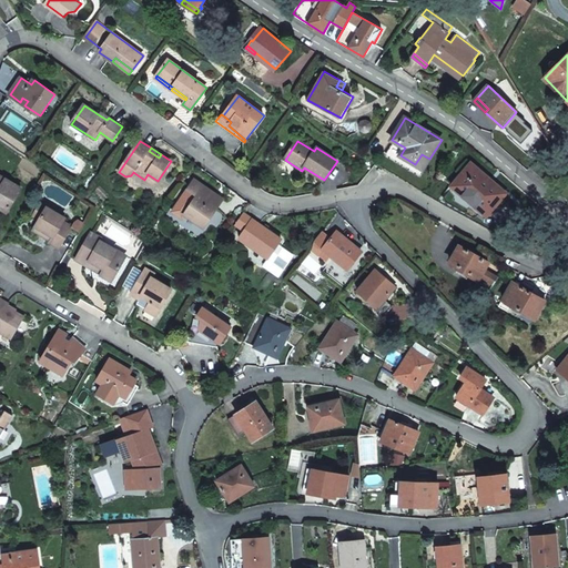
[(422,154),(415,164),(424,169),(429,159),(422,154)]
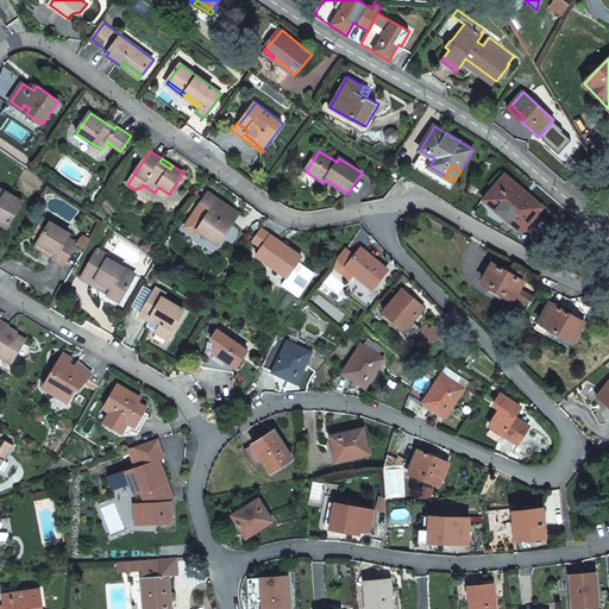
[(484,201),(521,231),(522,232),(544,208),(531,196),(525,200),(521,195),(525,193),(506,176),(484,201)]
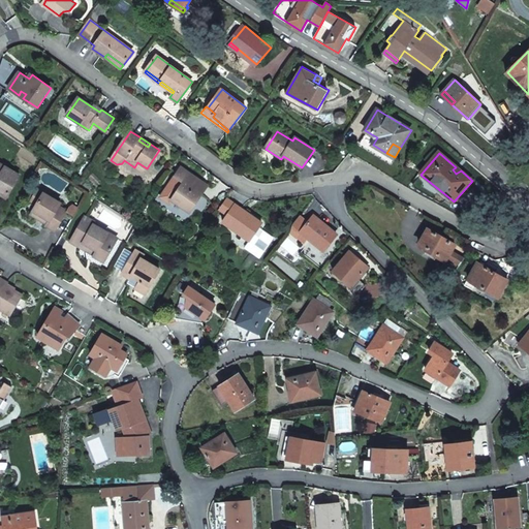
[(278,165),(281,159),(275,155),(271,160),(278,165)]
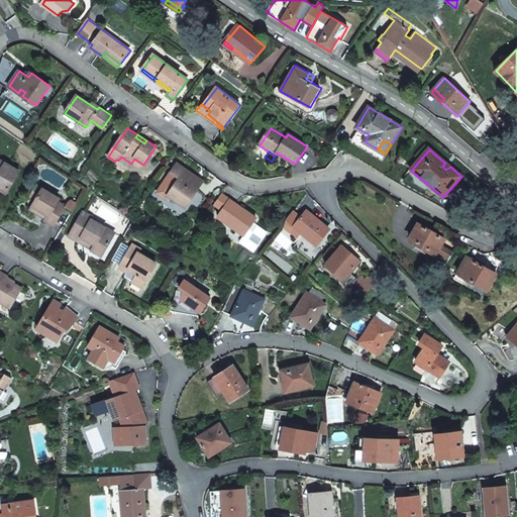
[(134,159),(131,164),(140,169),(143,165),(134,159)]
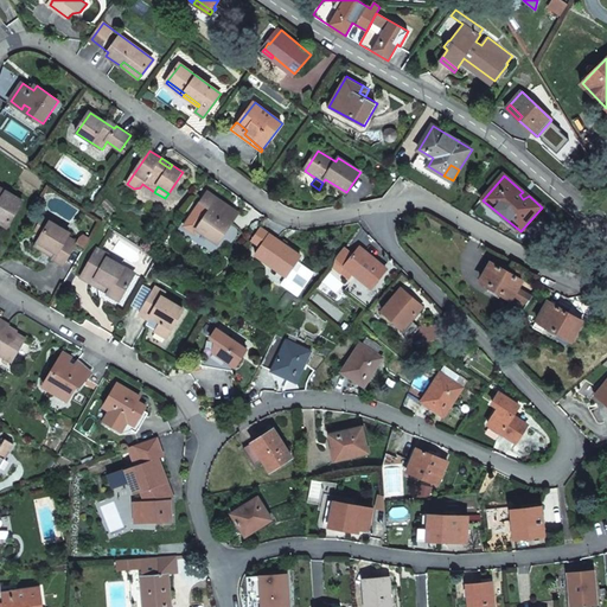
[(0,222),(8,227),(23,202),(0,187),(0,222)]
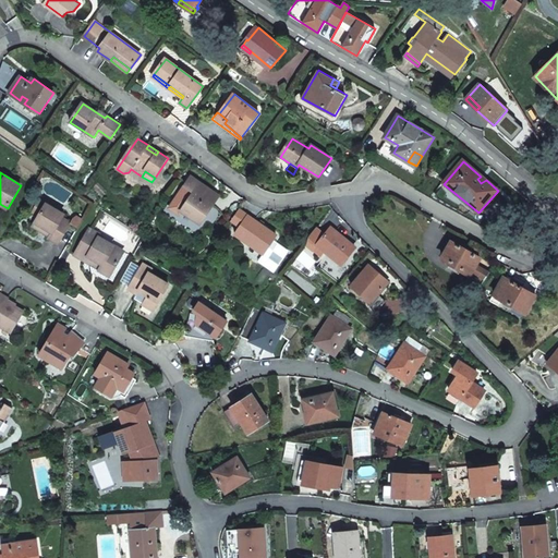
[(203,197),(208,189),(192,177),(185,186),(194,192),(181,210),(183,211),(198,222),(199,223),(213,205),(203,197)]
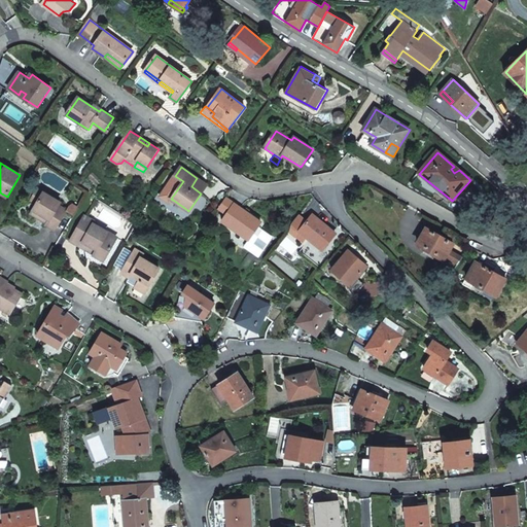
[(448,203),(451,200),(419,174),(411,184),(442,203),(444,200),(448,203)]
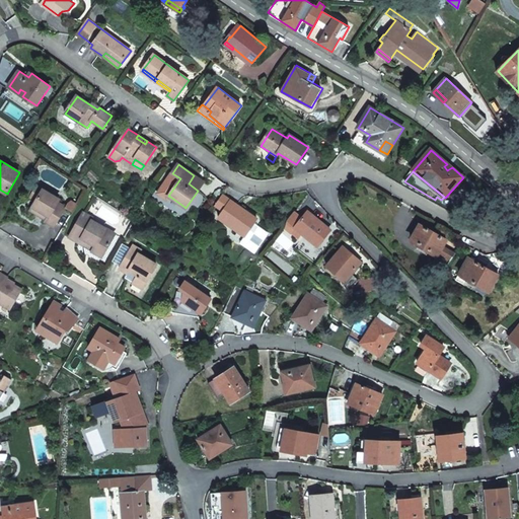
[(204,181),(194,175),(189,183),(198,191),(204,181)]
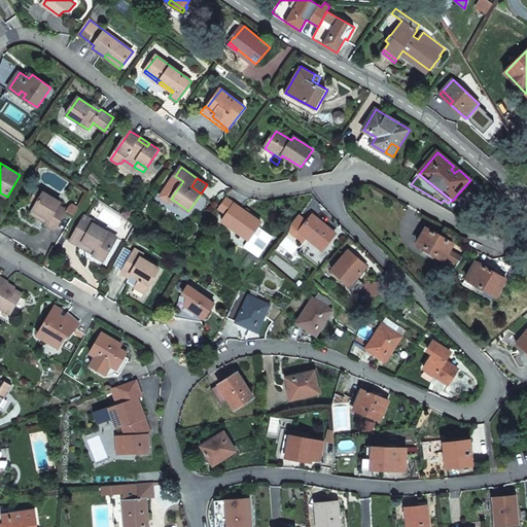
[(37,204),(43,192),(38,189),(31,200),(37,204)]
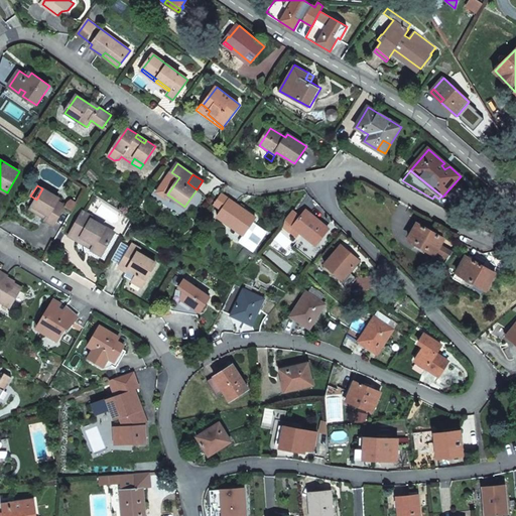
[(59,199),(42,188),(36,200),(32,206),(48,215),(45,220),(53,225),(65,206),(57,201),(59,199)]
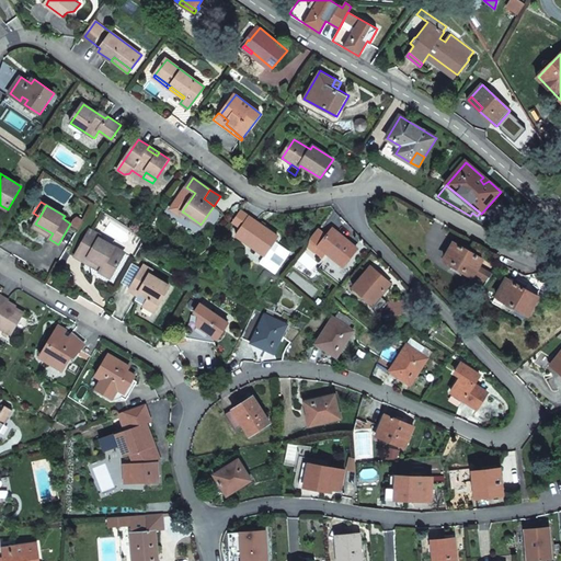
[(251,245),(263,254),(265,255),(278,237),(239,209),(231,220),(241,228),(237,236),(251,245)]
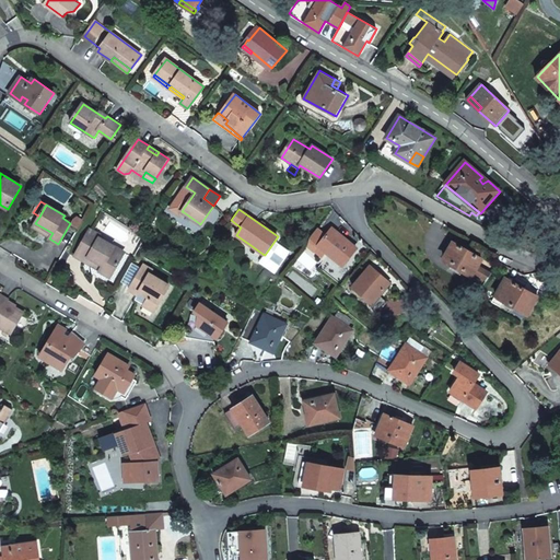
[(199,223),(184,212),(179,219),(195,229),(199,223)]
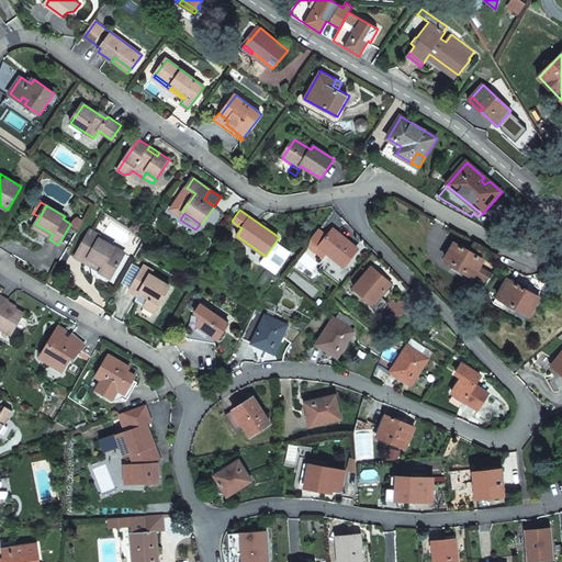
[(74,218),(70,224),(79,229),(85,221),(78,217),(74,218)]
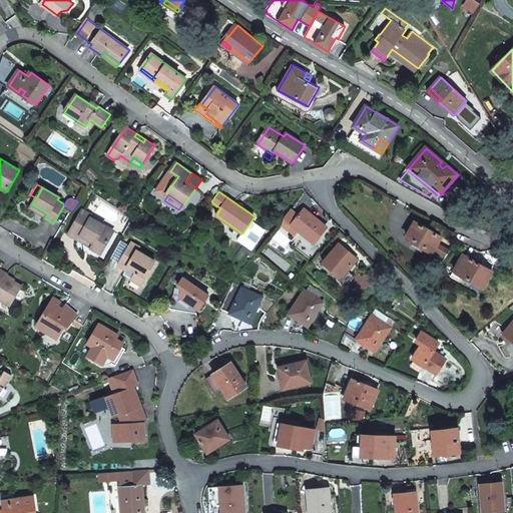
[(29,208),(45,218),(48,213),(32,204),(29,208)]
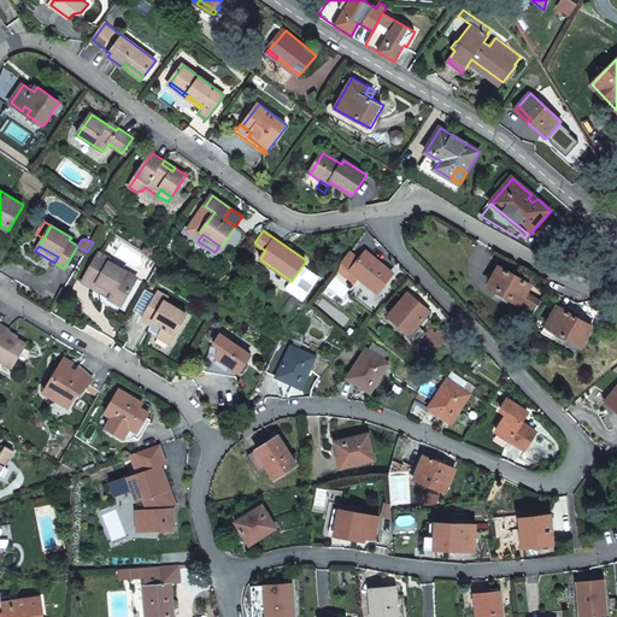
[(341,263),(377,292),(393,274),(366,252),(360,259),(351,251),(341,263)]
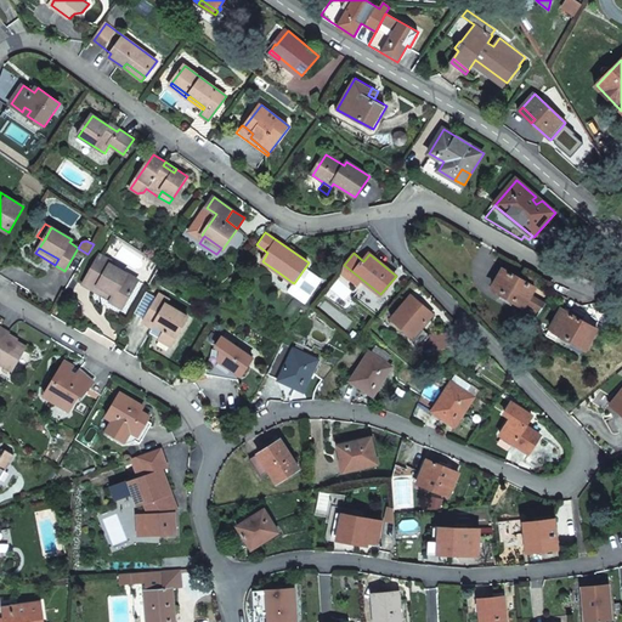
[(114,294),(111,300),(111,301),(123,307),(139,281),(112,265),(113,261),(101,254),(85,282),(97,289),(100,286),(114,294)]
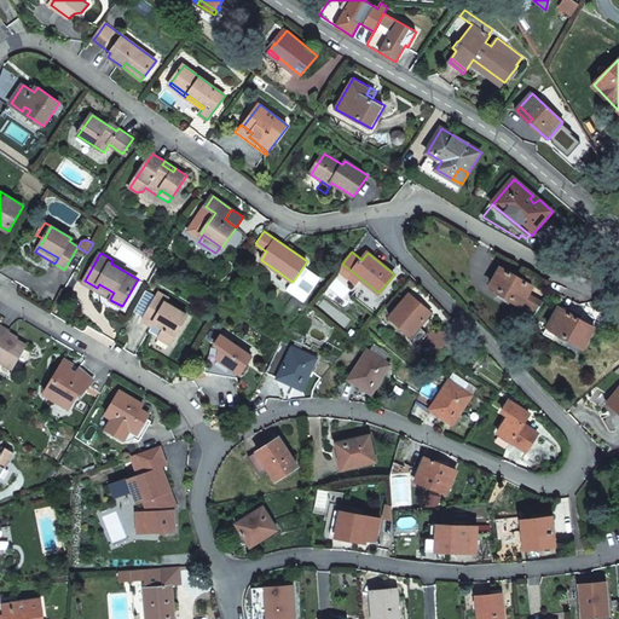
[(536,312),(548,294),(502,267),(491,287),(522,305),(536,312)]
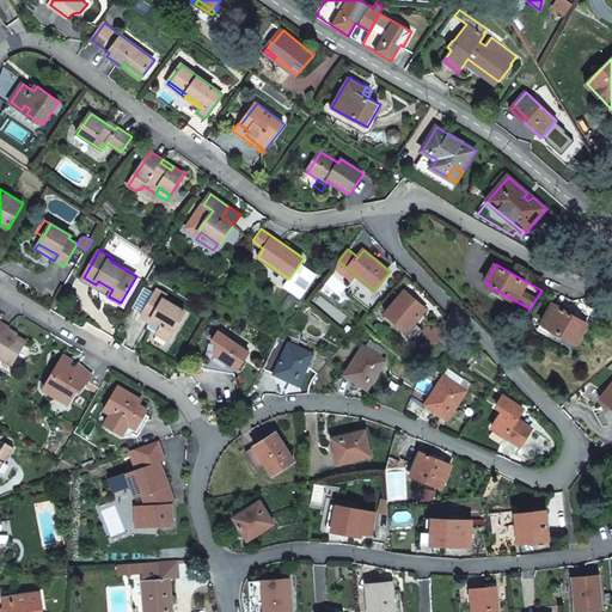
[(283,283),(287,277),(274,268),(269,274),(283,283)]
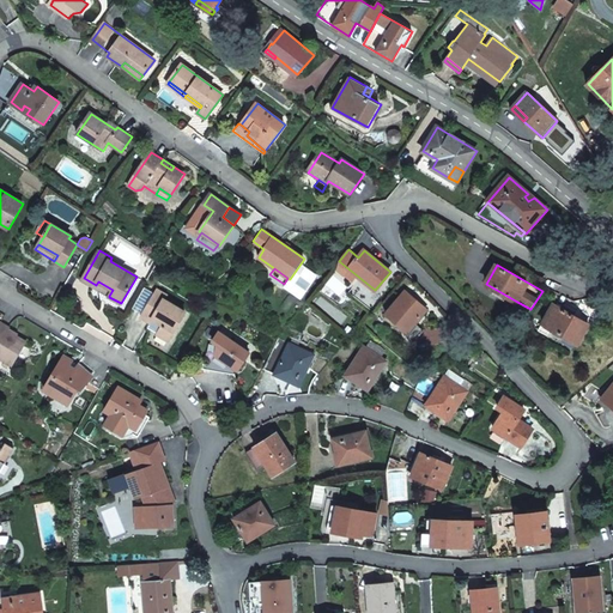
[(82,280),(109,296),(113,290),(98,281),(96,285),(84,278),(82,280)]
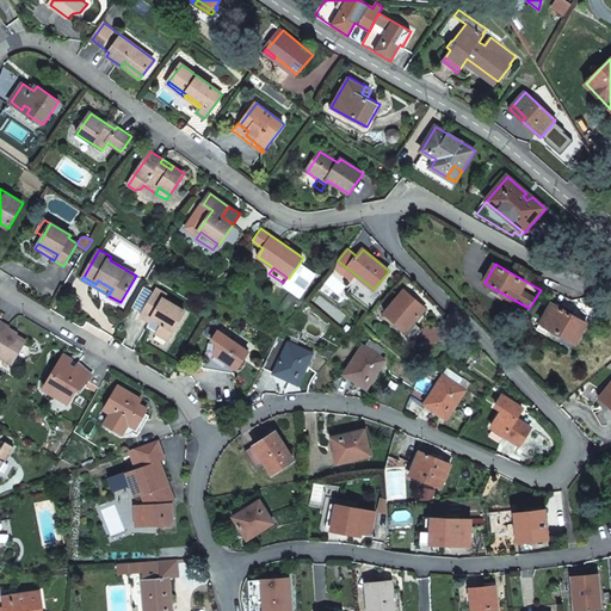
[(162,325),(156,334),(167,340),(185,312),(164,298),(167,295),(158,289),(141,316),(150,321),(153,318),(162,325)]
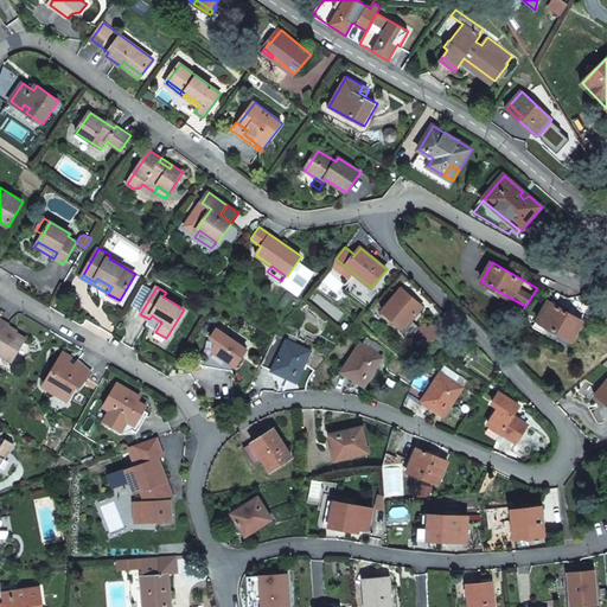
[(423,307),(402,288),(383,311),(403,328),(423,307)]
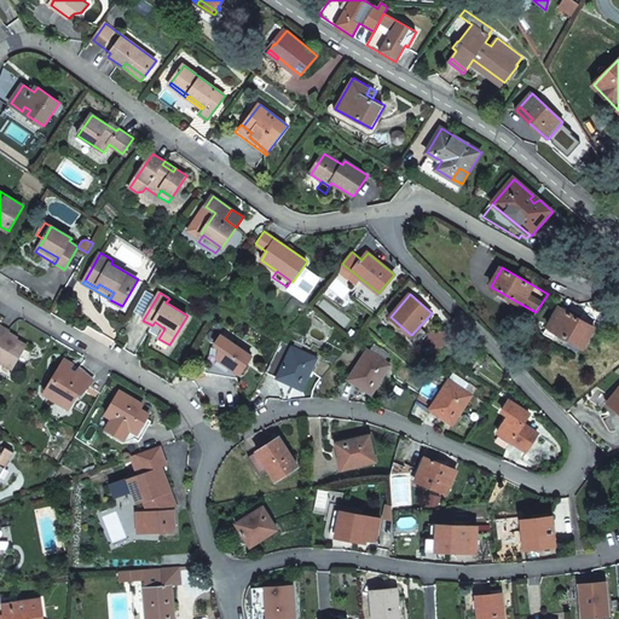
[(516,313),(528,322),(536,312),(522,305),(516,313)]
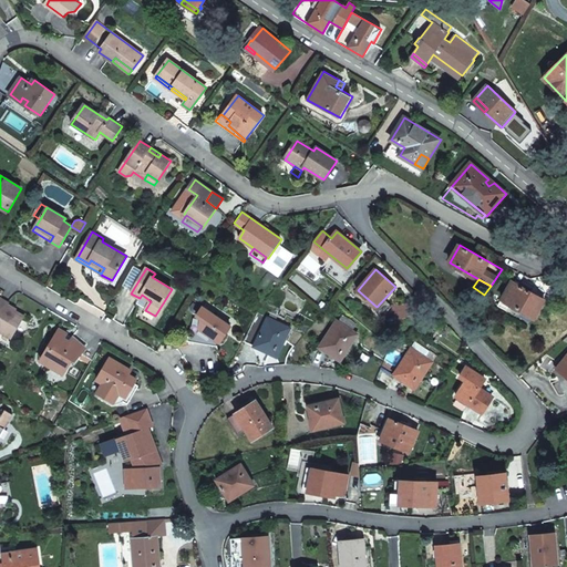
[(544,300),(518,286),(515,290),(509,287),(502,299),(521,310),(521,317),(529,321),(534,318),(544,300)]
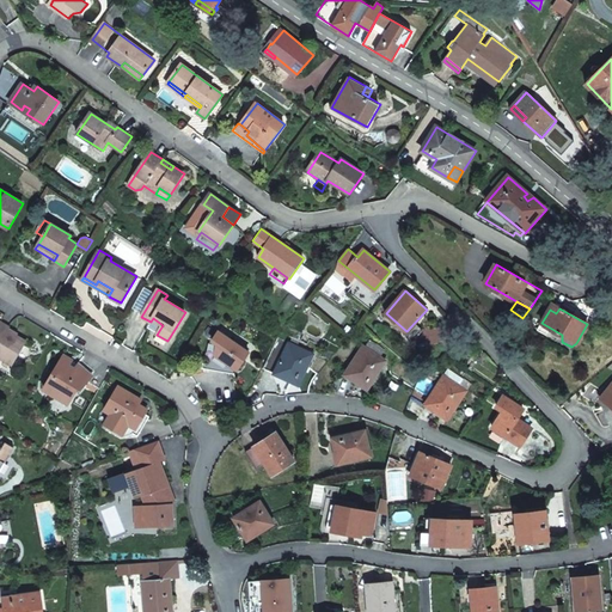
[(147,329),(157,335),(163,325),(153,318),(151,322),(147,329)]
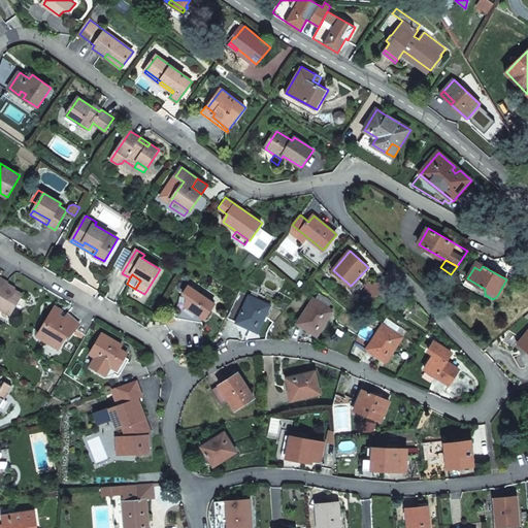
[(1,278),(0,278),(0,308),(2,310),(4,307),(11,312),(22,295),(6,286),(8,283),(1,278)]
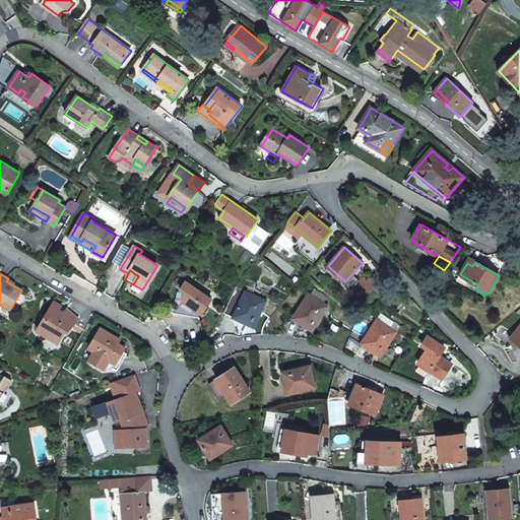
[(185,293),(183,302),(181,315),(199,318),(212,300),(186,281),(181,289),(185,293)]
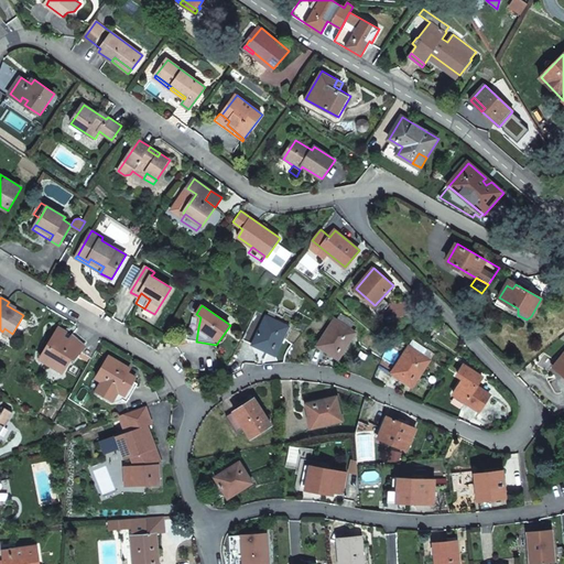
[(268,314),(274,316),(278,311),(271,307),(268,314)]
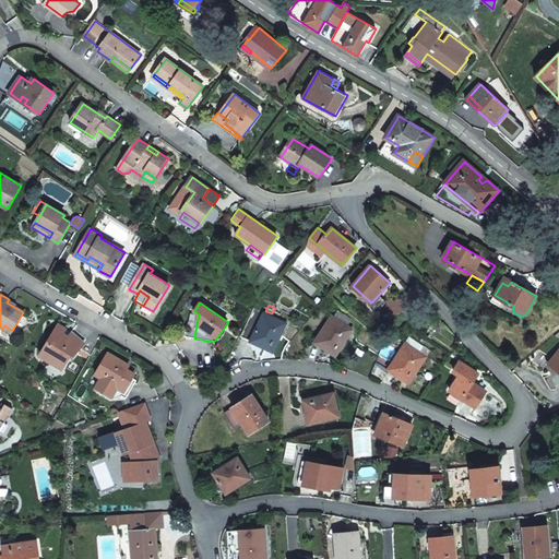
[(273,342),(276,343),(286,323),(253,308),(241,336),(269,351),(273,342)]
